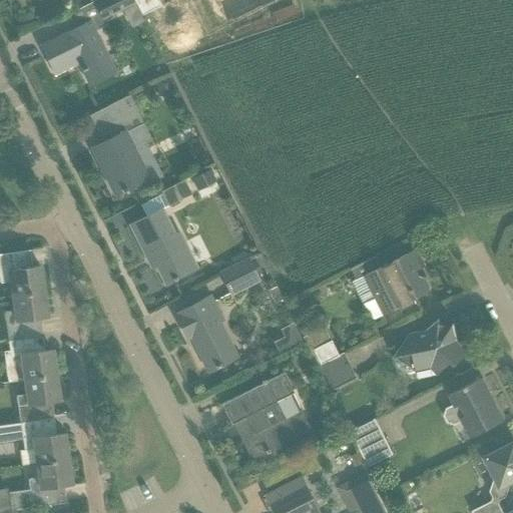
[(131,0),(96,0),(94,1),(102,20),(134,4),(131,0)]
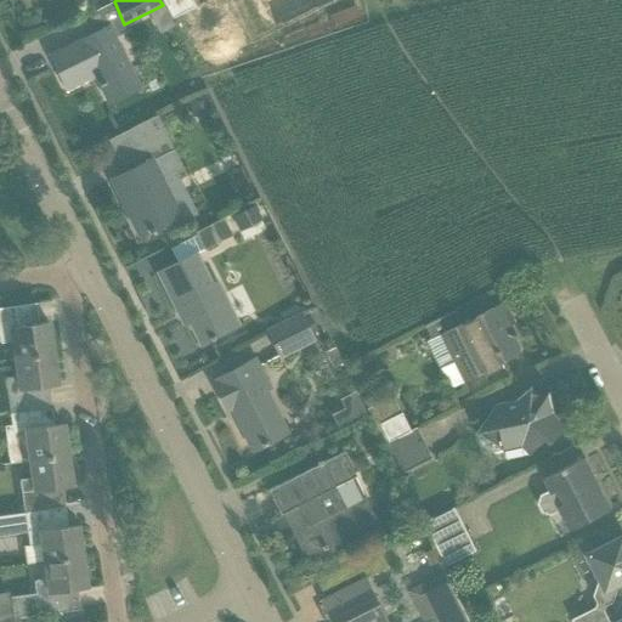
[(160,0),(171,20),(173,18),(171,16),(190,6),(185,0),(160,0)]
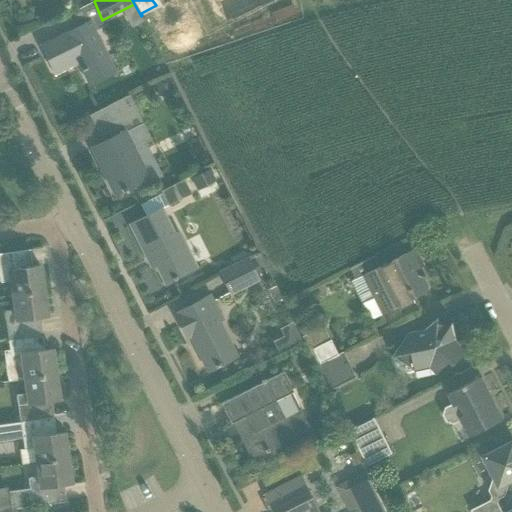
[(220,0),(228,13),(252,0),(253,0),(254,0),(253,0),(272,0),(275,4),(276,3),(274,0),(220,0)]
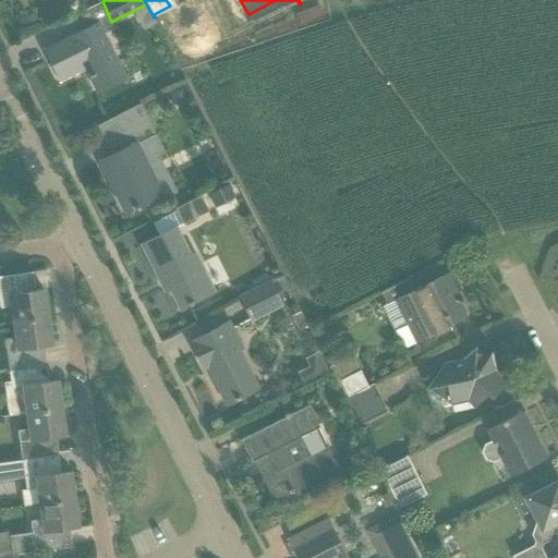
[(96,24),(63,40),(44,50),(58,80),(87,65),(91,73),(86,74),(88,77),(89,77),(97,93),(123,79),(96,24)]
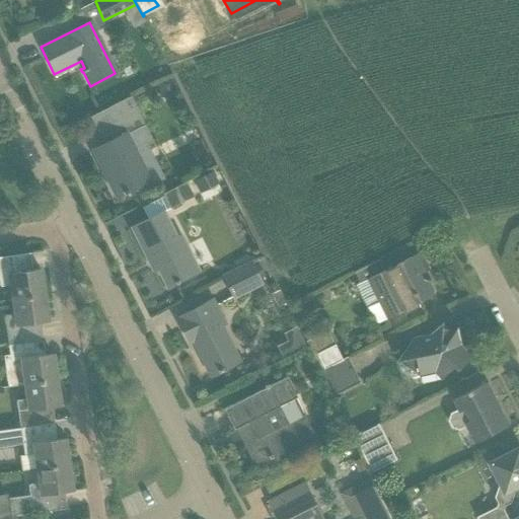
[(157,100),(170,100),(170,87),(157,87),(157,100)]
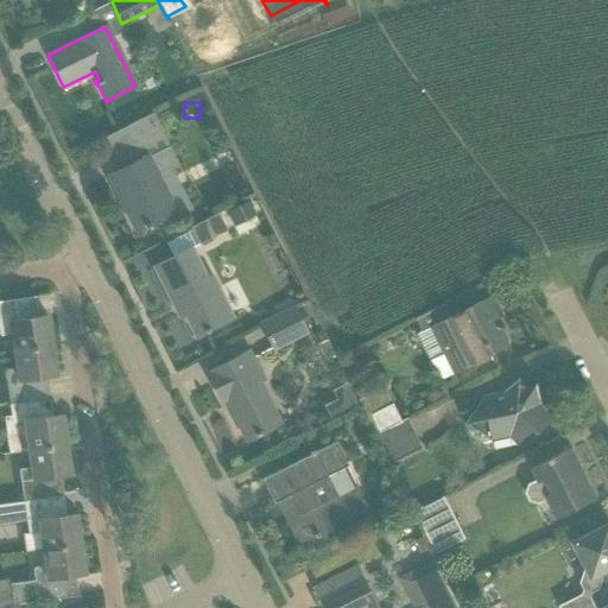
[(149,226),(149,225),(176,210),(150,157),(169,147),(152,114),(127,126),(137,143),(124,150),(131,164),(107,176),(135,232),(144,227),(144,228),(149,226)]
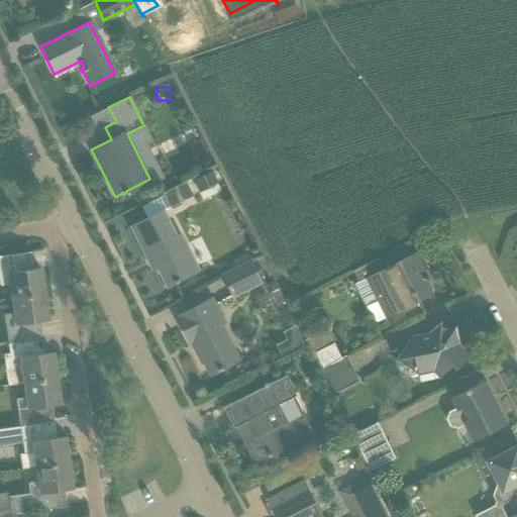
[(192,181),(198,193),(217,184),(210,172),(192,181)]
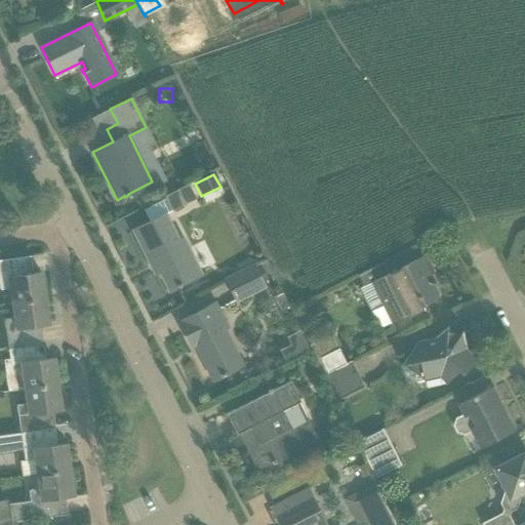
[(196,200),(189,185),(165,197),(172,211),(196,200)]
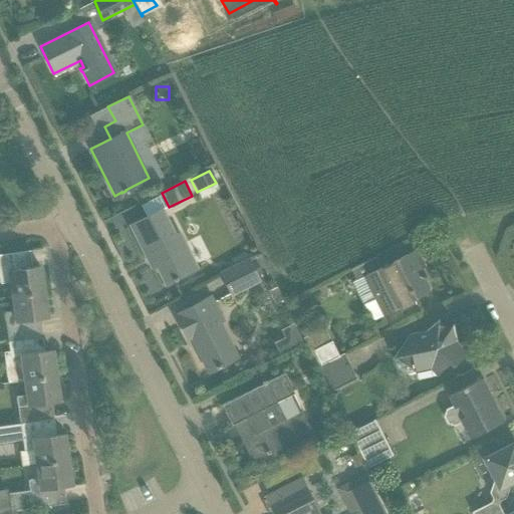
[(162,210),(148,217),(130,226),(147,259),(151,257),(164,284),(172,281),(172,282),(177,280),(176,278),(197,268),(186,248),(182,250),(162,210)]
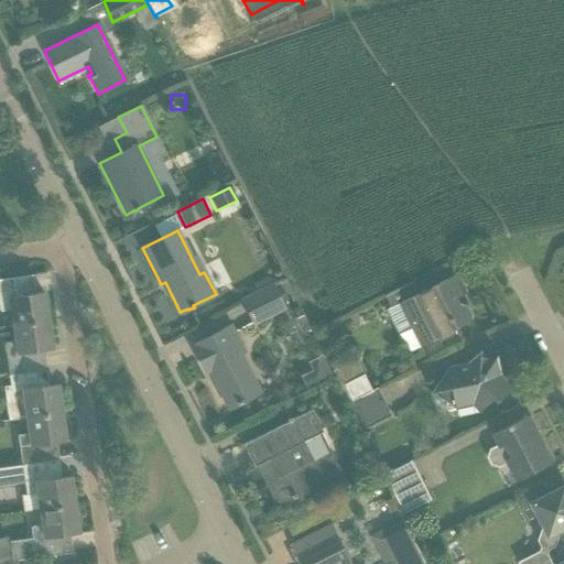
[(392,308),(384,312),(397,335),(411,328),(412,331),(409,333),(416,347),(420,346),(421,348),(438,339),(441,343),(456,335),(455,331),(469,323),(472,316),(466,307),(461,305),(456,307),(453,301),(467,294),(458,275),(432,289),(432,290),(420,296),(413,283),(386,296),(392,308)]
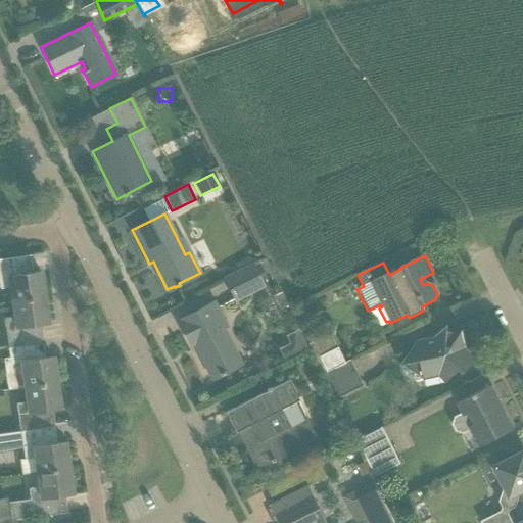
[(0,259),(0,288),(10,287),(13,302),(44,298),(40,272),(28,274),(26,256),(0,259)]
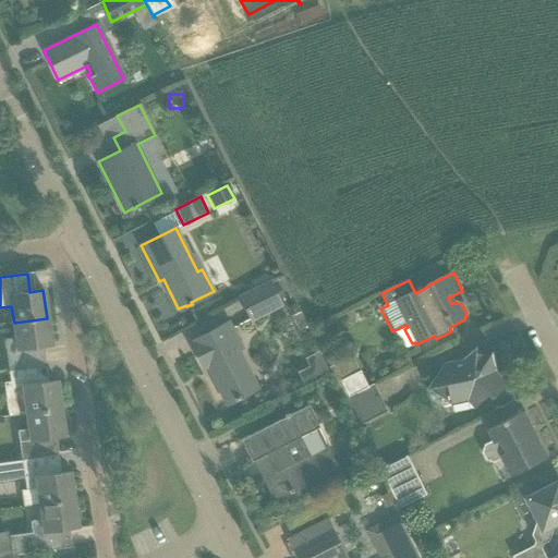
[(277,282),(273,286),(270,282),(241,296),(252,317),(281,302),(280,301),(284,298),(277,282)]
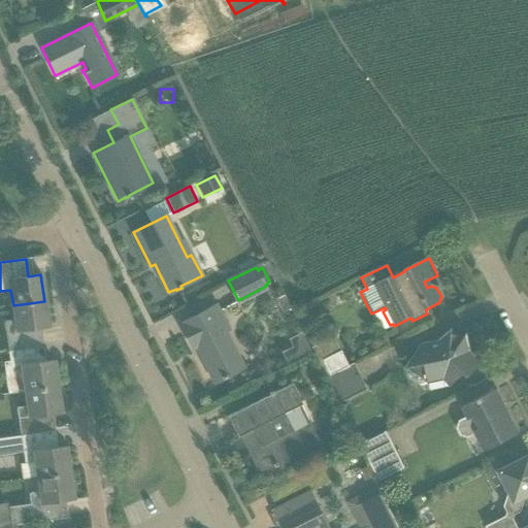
[(14,319),(4,320),(2,321),(6,350),(38,345),(35,328),(47,327),(44,301),(13,305),(14,319)]
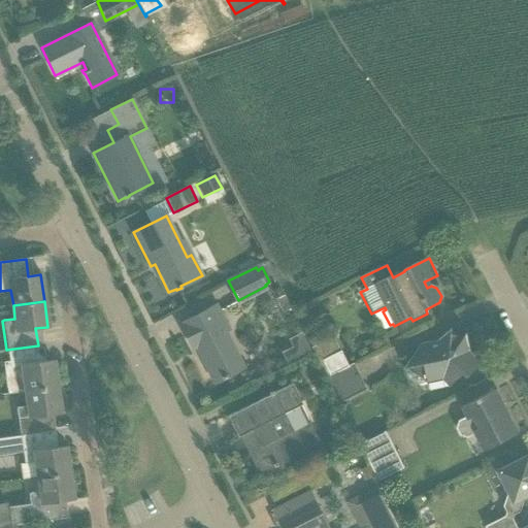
[(217,305),(197,315),(183,323),(184,325),(180,326),(192,349),(195,347),(213,383),(222,380),(226,377),(226,376),(243,368),(225,331),(229,329),(217,305)]
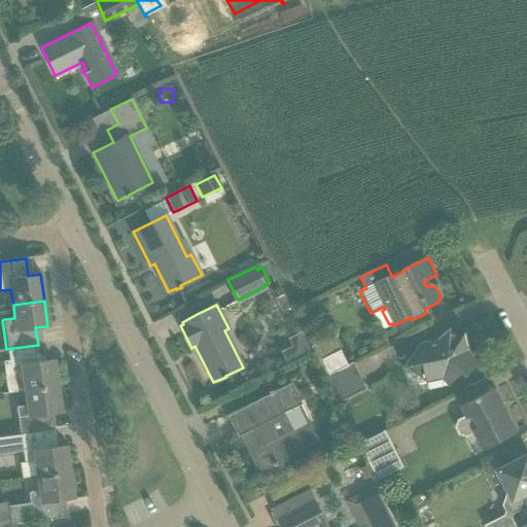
[(419,343),(403,367),(427,383),(428,390),(448,386),(462,374),(466,378),(481,364),(468,351),(465,332),(462,338),(459,336),(454,335),(451,334),(451,328),(436,339),(419,343)]
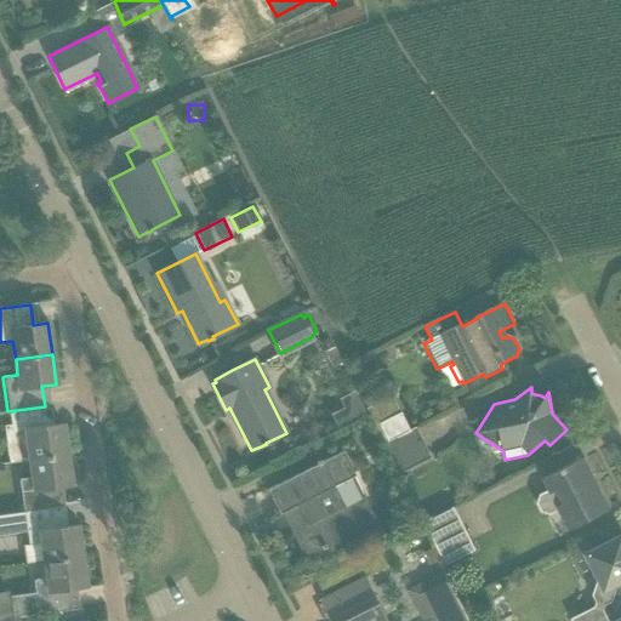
[(353,393),(340,400),(345,409),(351,421),(363,415),(353,393)]
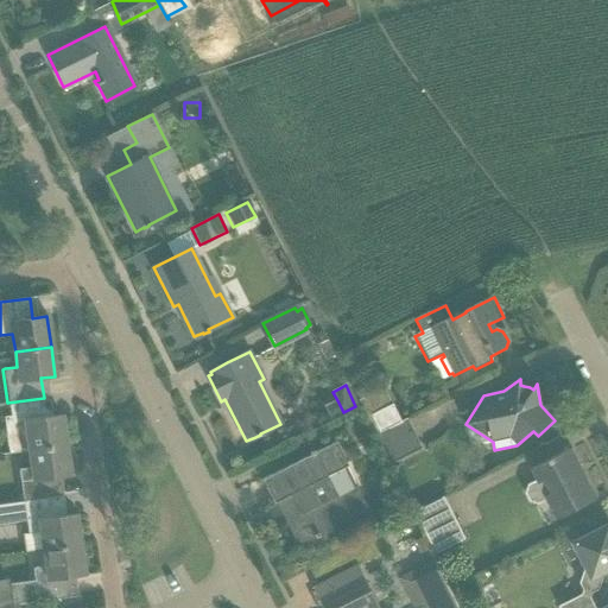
[(385,387),(358,400),(360,405),(375,436),(403,422),(385,387)]
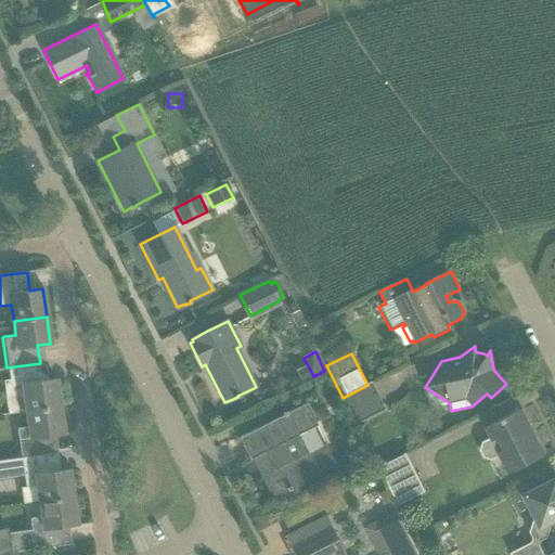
[(40,363),(7,368),(8,381),(1,381),(7,415),(27,412),(26,411),(60,407),(55,379),(42,381),(40,363)]
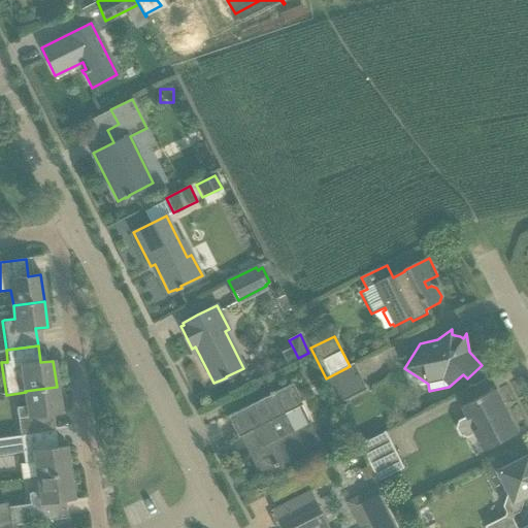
[(350,366),(326,378),(339,404),(367,390),(354,364),(350,366)]
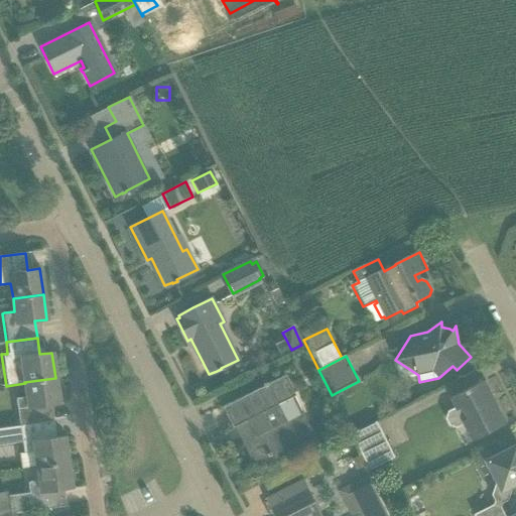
[(262,386),(221,407),(231,426),(238,423),(246,438),(247,438),(258,461),(285,447),(282,442),(301,432),(293,417),(302,413),(292,395),(294,394),(284,375),(266,384),(266,382),(261,384),(262,386)]
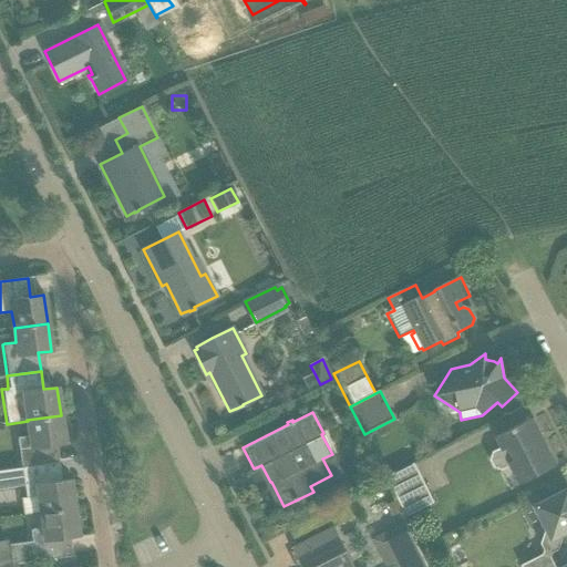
[(19,437),(17,439),(20,467),(54,463),(51,445),(64,443),(61,415),(27,420),(28,421),(29,435),(19,437)]
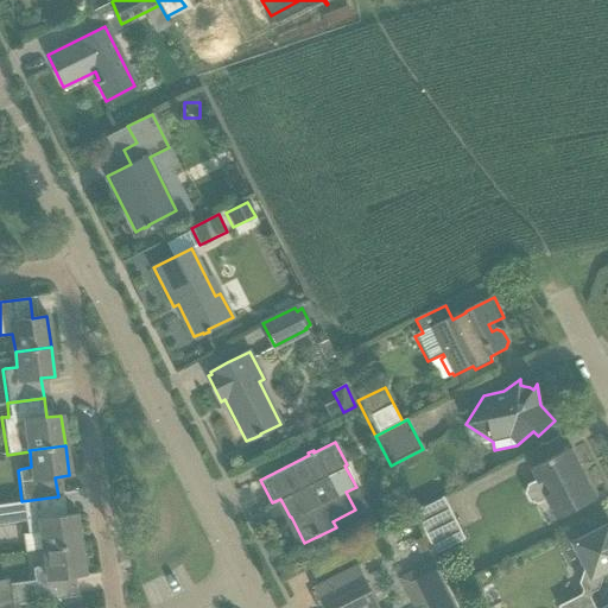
[(596,500),(571,449),(530,470),(536,481),(527,486),(525,494),(530,502),(538,505),(546,501),(556,520),(596,500)]
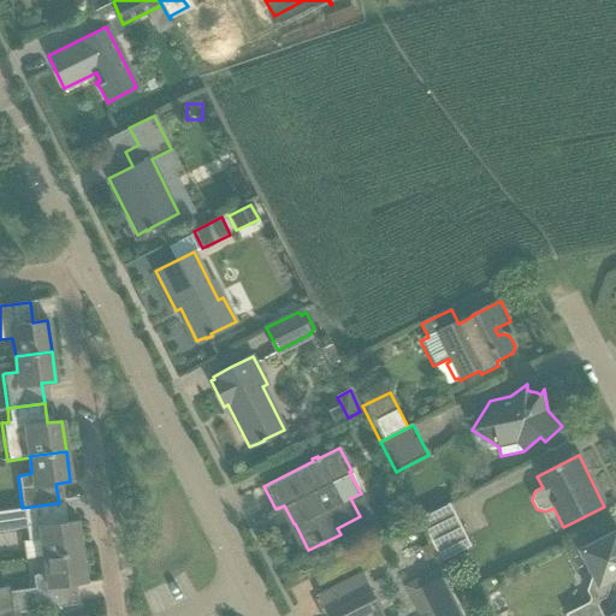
[(22,509),(0,511),(0,531),(25,528),(27,542),(22,543),(24,560),(81,551),(76,521),(61,523),(59,503),(22,508),(22,509)]
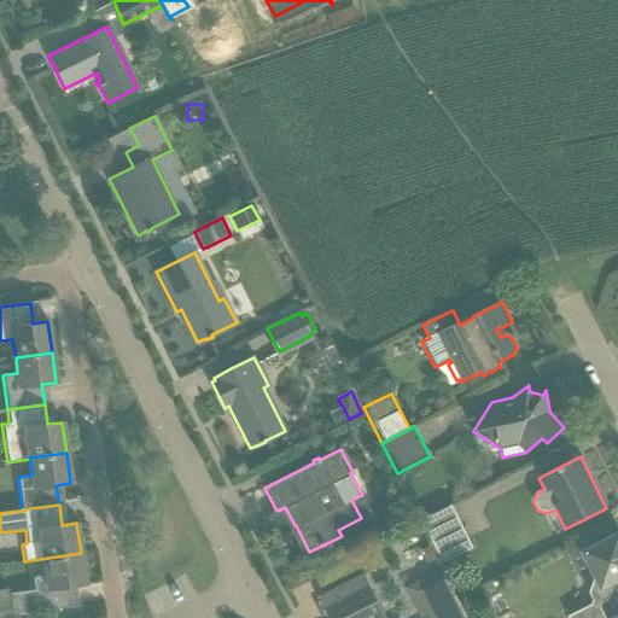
[(452,506),(421,520),(443,564),(473,548),(452,506)]
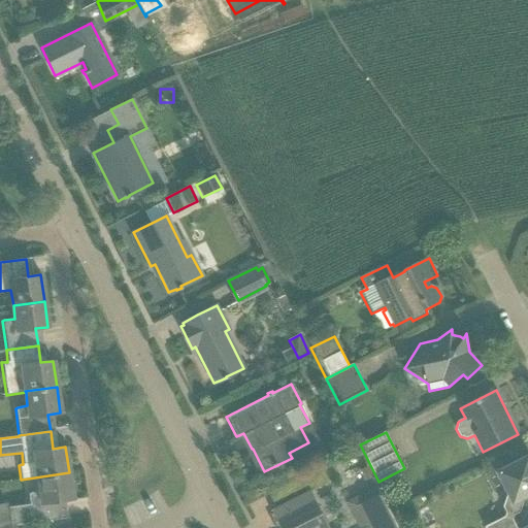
[(527,496),(527,456),(497,472),(507,494),(503,507),(506,514),(505,517),(485,527),(516,527),(513,520),(514,516),(520,513),(524,498),(527,496)]
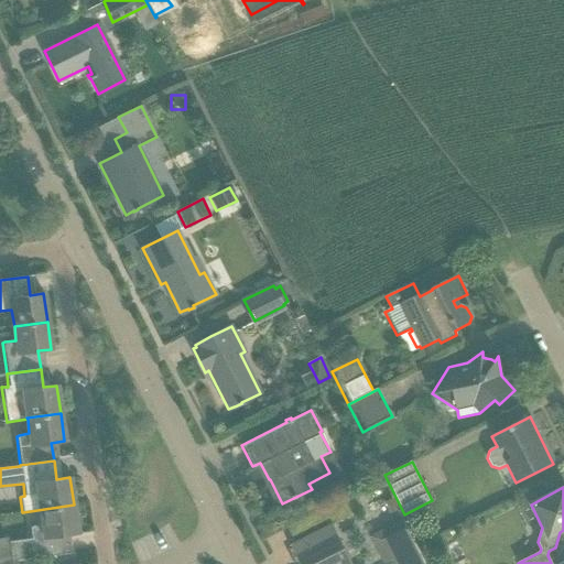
[(0,539),(0,563),(15,563),(15,561),(67,554),(65,534),(77,533),(74,505),(22,512),(22,513),(38,511),(40,525),(29,528),(31,540),(7,543),(7,538),(0,539)]
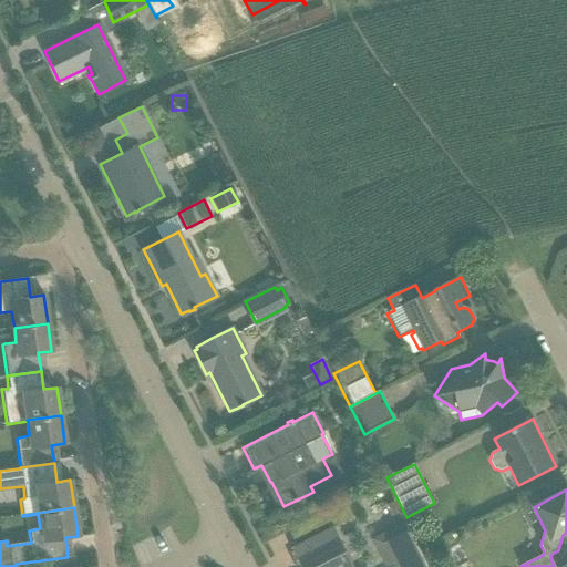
[(385,566),(393,564),(395,566),(426,566),(404,523),(372,539),(385,566)]
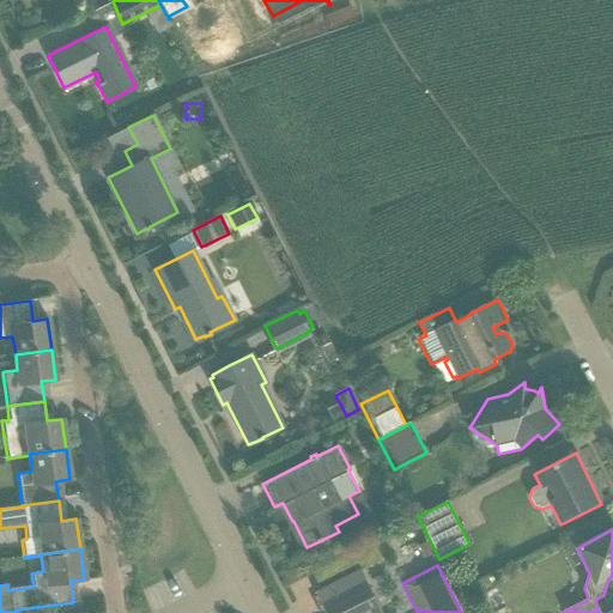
[(380,612),(358,570),(339,581),(317,592),(328,612),(380,612)]
